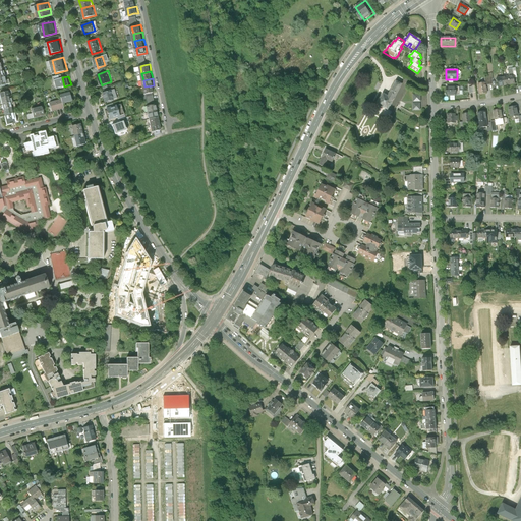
[(402,84),(396,81),(388,96),(384,94),(378,104),(389,110),(402,84)]
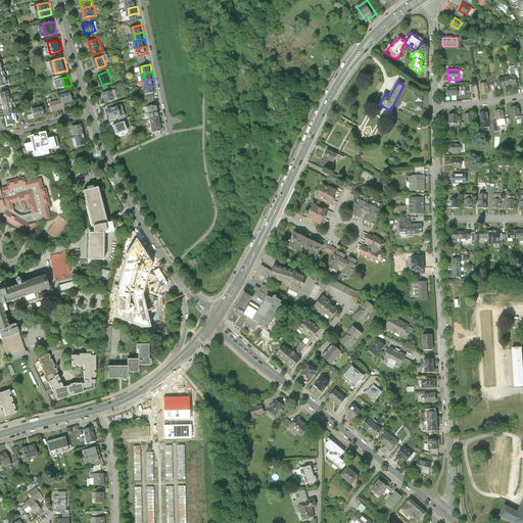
[(487,83),(480,84),(481,94),(489,93),(488,86),(487,83)]
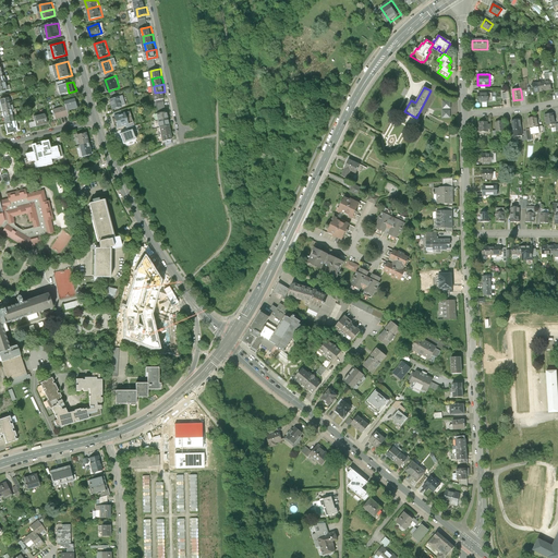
[(167,98),(165,92),(155,93),(157,100),(161,99),(167,98)]
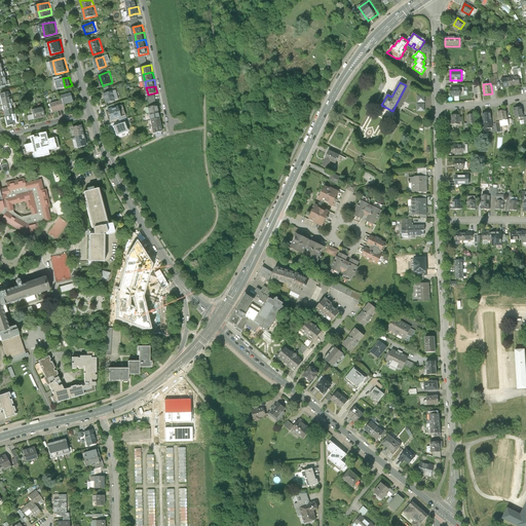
[(117,89),(105,94),(107,103),(120,99),(117,89)]
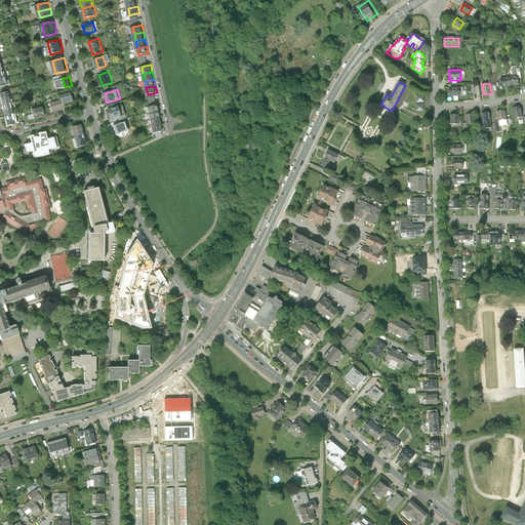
[(65,98),(66,103),(75,101),(73,92),(64,94),(65,98)]
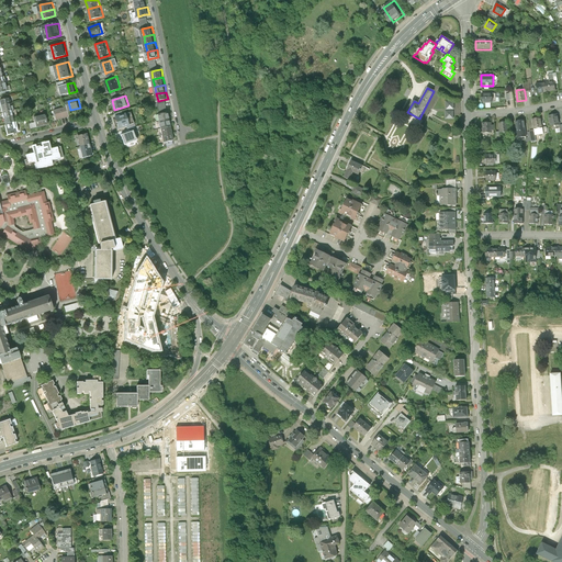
[(57,117),(58,119),(71,116),(70,110),(69,105),(64,107),(64,110),(56,111),(57,117)]
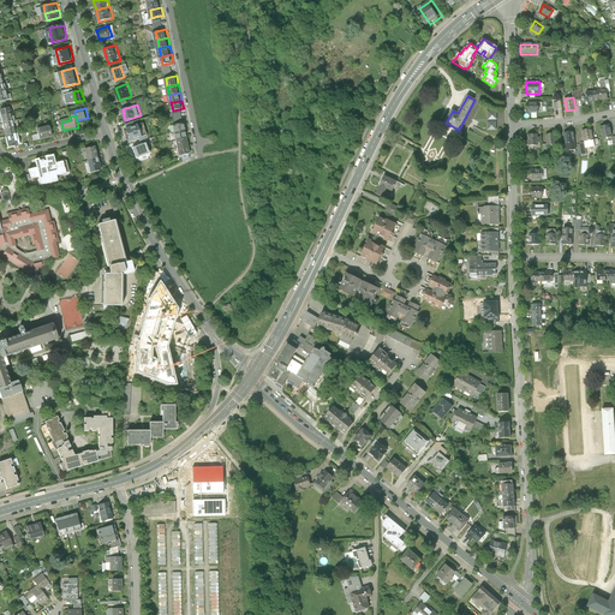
[(180,124),(175,125),(177,132),(189,130),(187,123),(186,123),(180,124)]
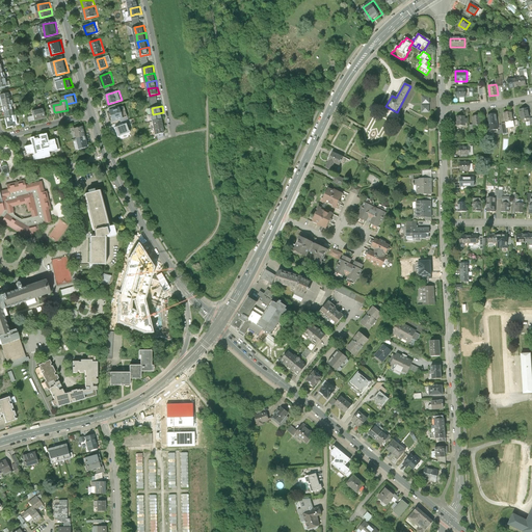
[(120,108),(111,111),(114,120),(123,116),(120,108)]
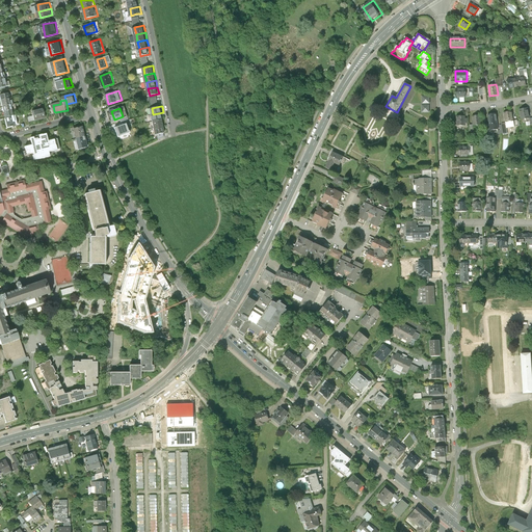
[(527,109),(520,110),(521,120),(529,118),(527,109)]
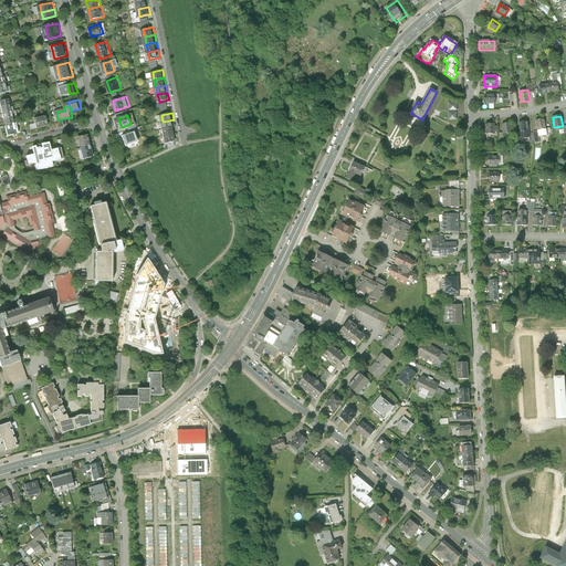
[(43,117),(34,119),(38,129),(45,127),(44,125),(43,117)]
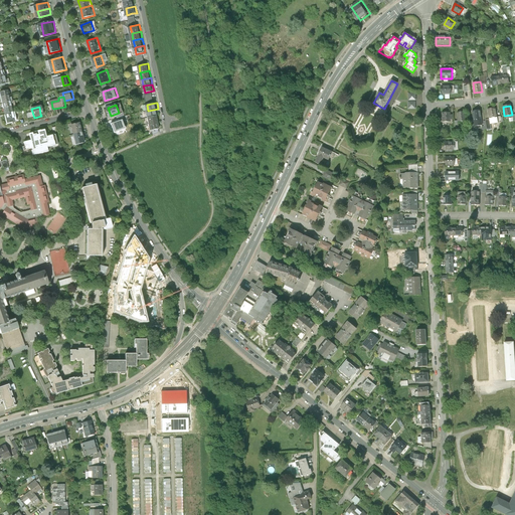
[(158,109),(148,111),(150,118),(159,116),(158,109)]
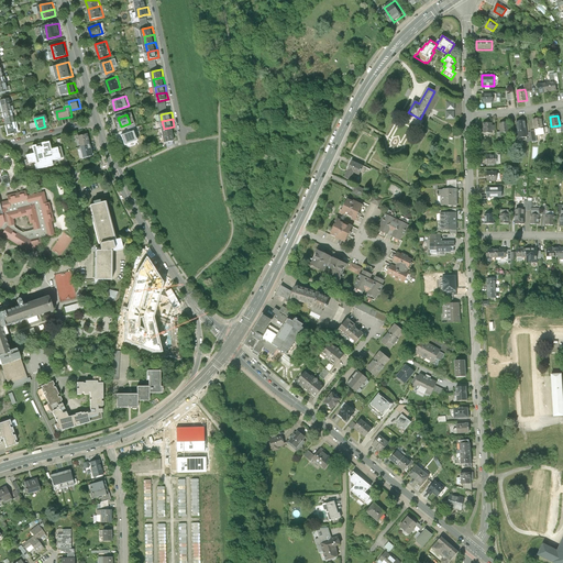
[(542,119),(533,120),(534,130),(543,129),(543,128),(542,119)]
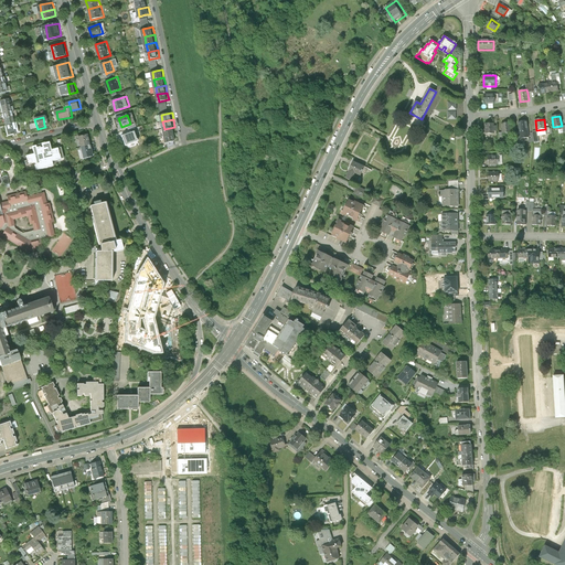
[(526,121),(519,123),(520,131),(520,137),(529,136),(528,132),(526,121)]
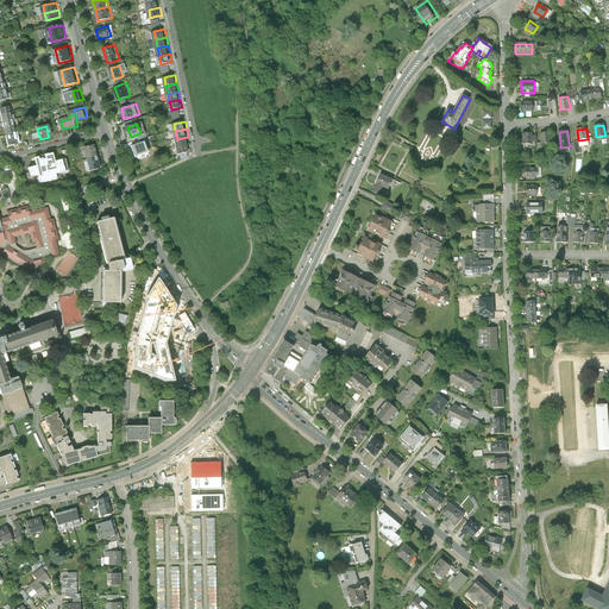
[(16,133),(6,136),(8,146),(18,145),(16,133)]
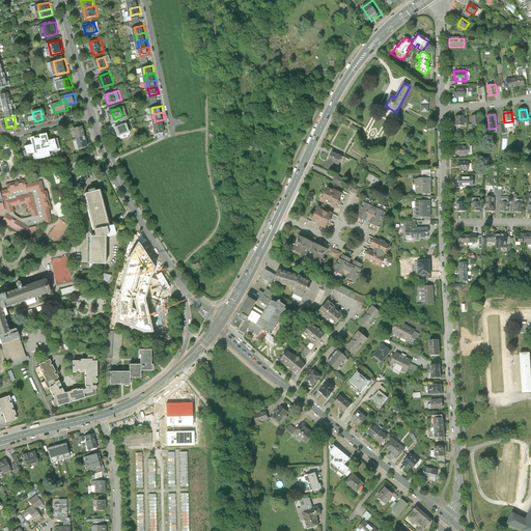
[(465,126),(465,116),(453,116),(453,126),(465,126)]
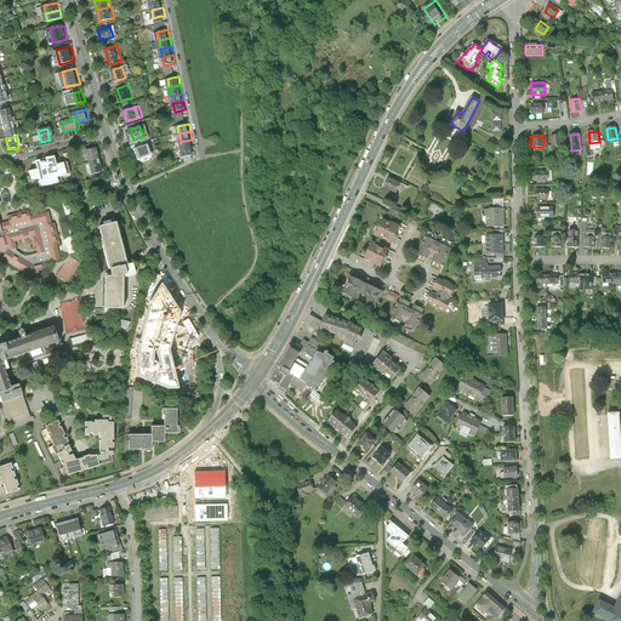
[(192,140),(181,142),(182,149),(194,147),(192,140)]
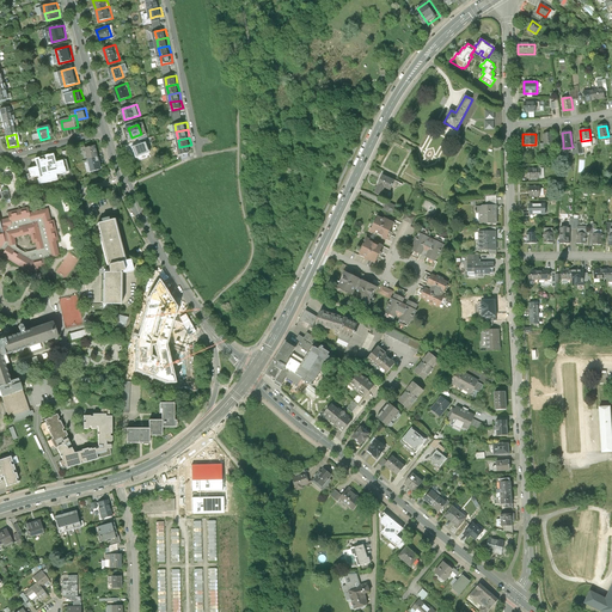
[(191,145),(179,147),(182,155),(193,153),(191,145)]
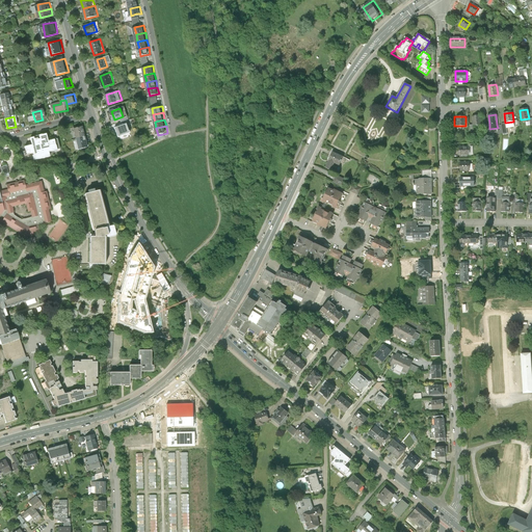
[(74,129),(77,139),(84,137),(81,127),(74,129)]
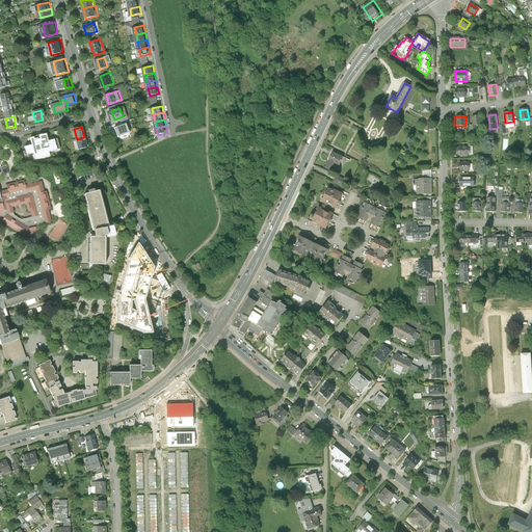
[(130,127),(117,131),(120,137),(132,133),(130,127)]
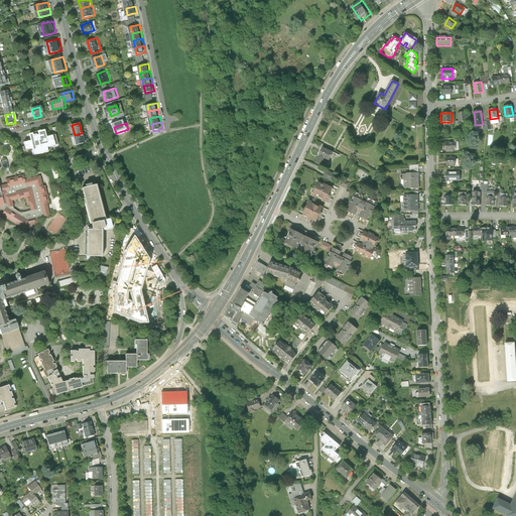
[(31,153),(32,156),(48,152),(47,148),(57,145),(55,135),(49,136),(49,135),(46,136),(44,130),(40,131),(37,131),(38,135),(36,135),(36,134),(33,135),(32,133),(29,134),(30,141),(23,143),(24,146),(25,150),(32,148),(32,151),(31,151),(31,153)]
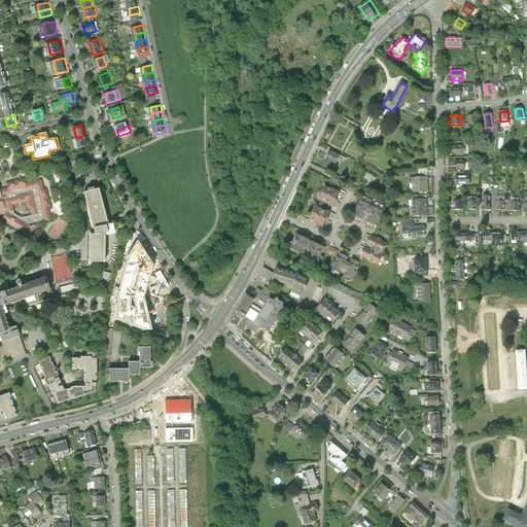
[(83,136),(76,138),(78,148),(85,146),(83,136)]
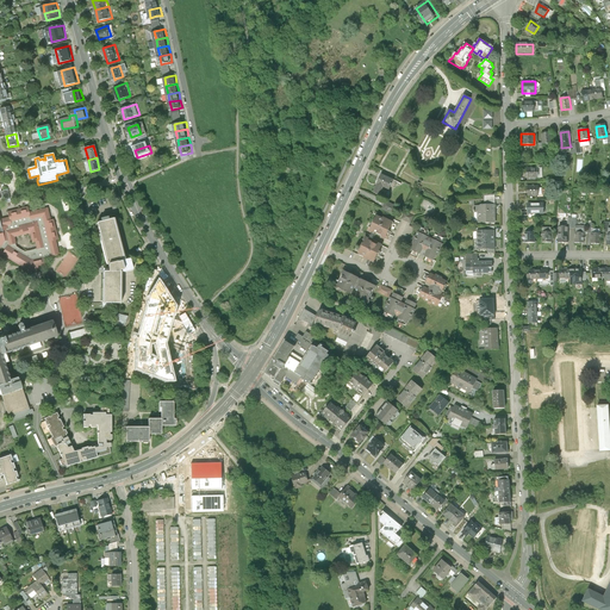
[(537,168),(527,168),(527,179),(537,178),(537,168)]
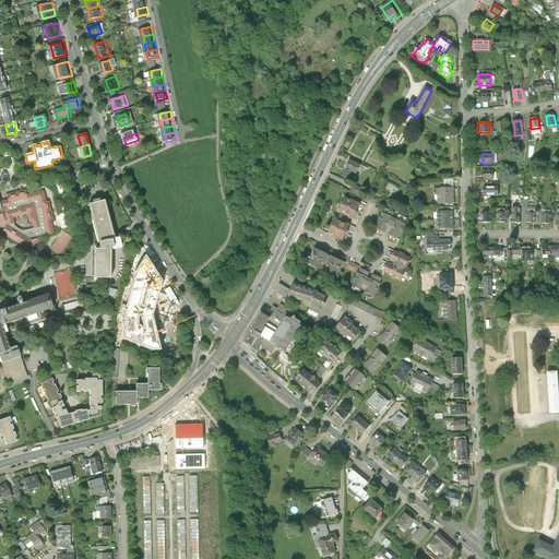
[(34,164),(35,164),(35,161),(27,163),(26,158),(24,159),(26,168),(34,166),(34,164)]
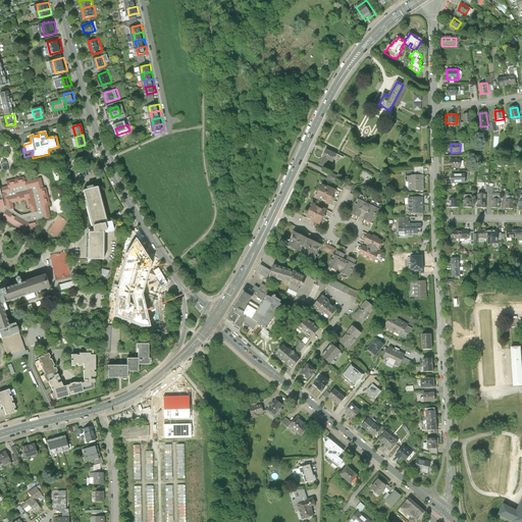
[(326,150),(319,165),(325,167),(328,160),(333,163),(334,160),(335,159),(334,159),(333,159),(335,154),(326,150)]
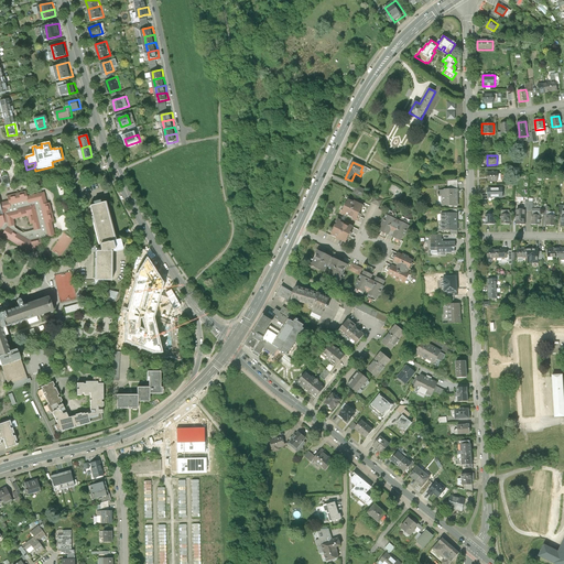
[(497,172),(487,173),(487,182),(498,181),(497,172)]
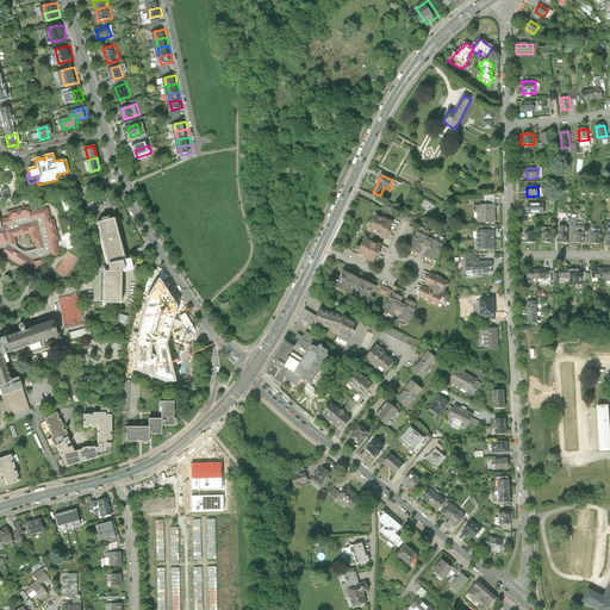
[(485,195),(484,205),(495,205),(495,195),(485,195)]
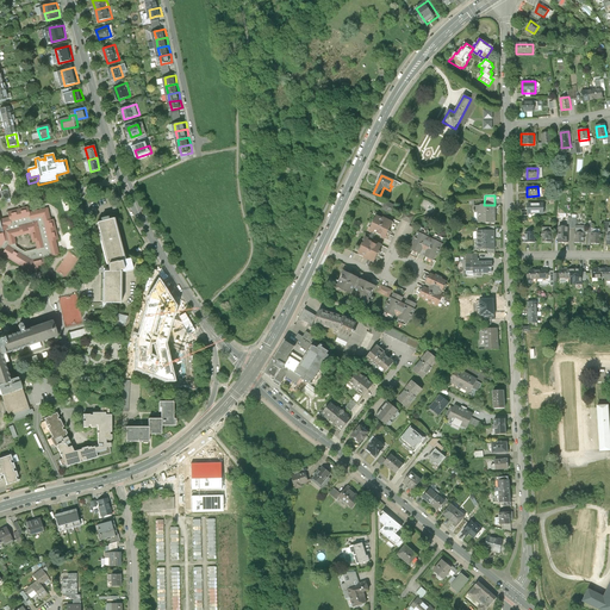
[(386,201),(383,209),(393,213),(397,206),(386,201)]
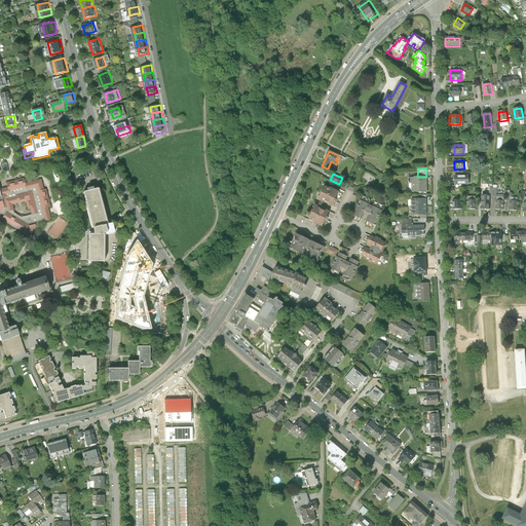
[(417,177),(409,177),(409,183),(412,183),(412,191),(410,191),(410,192),(427,192),(426,177),(417,177)]
